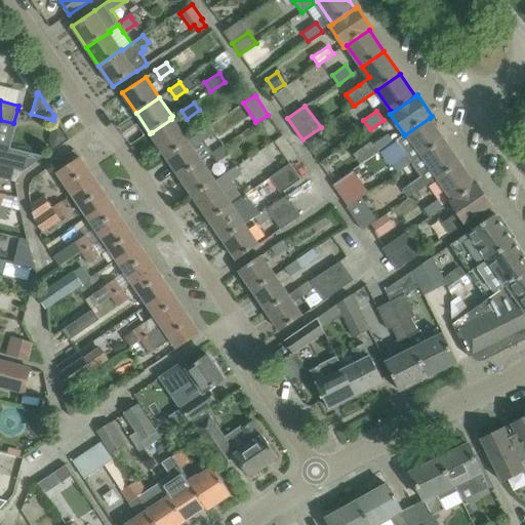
[(406,154),(393,163),(399,172),(412,163),(411,162),(444,139),(430,118),(404,135),(404,134),(396,139),(406,154)]
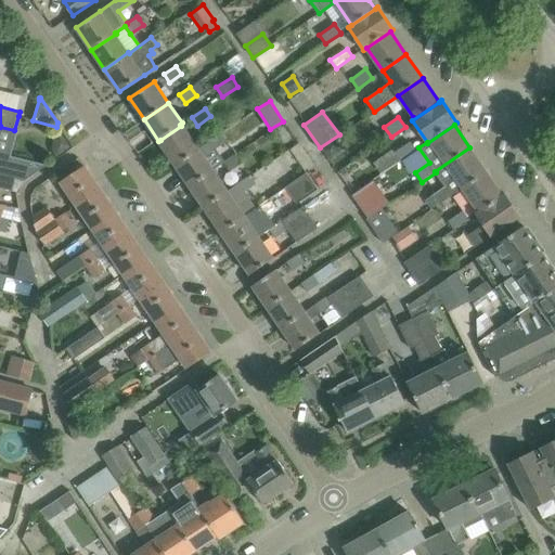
[(160,140),(177,164),(197,150),(181,126),(160,140)]
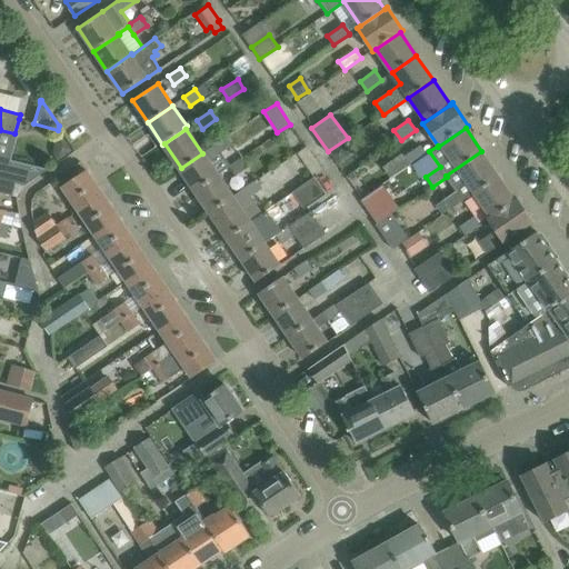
[(236,146),(228,136),(216,145),(223,155),(236,146)]
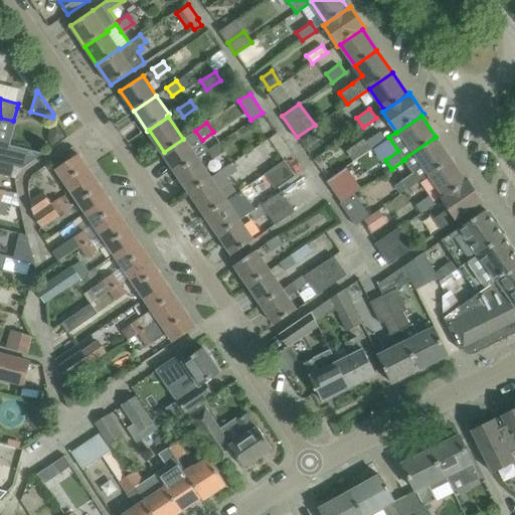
[(365,139),(371,148),(386,138),(380,129),(365,139)]
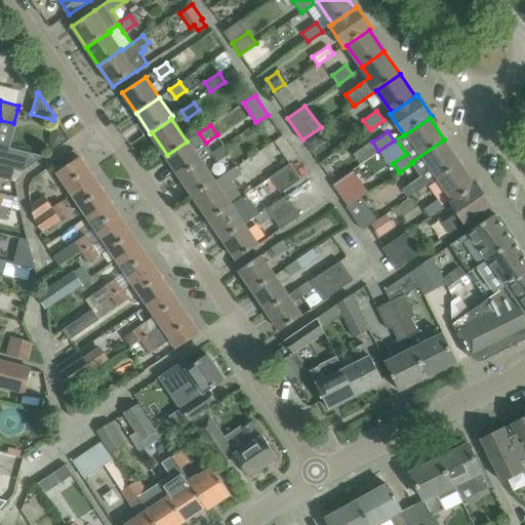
[(315,133),(305,140),(312,150),(317,147),(318,138),(315,133)]
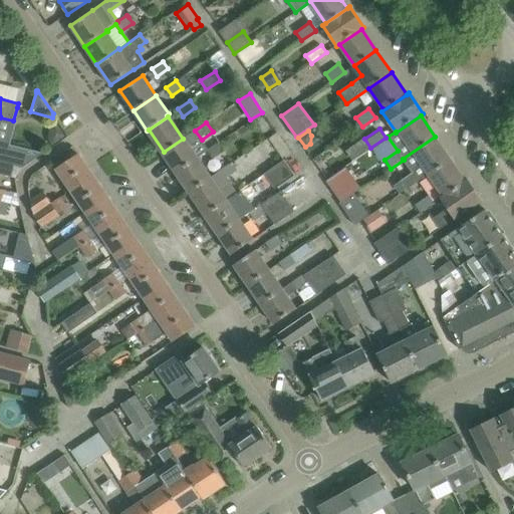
[(429,173),(450,158),(435,137),(403,159),(404,160),(413,172),(401,181),(407,189),(429,173)]
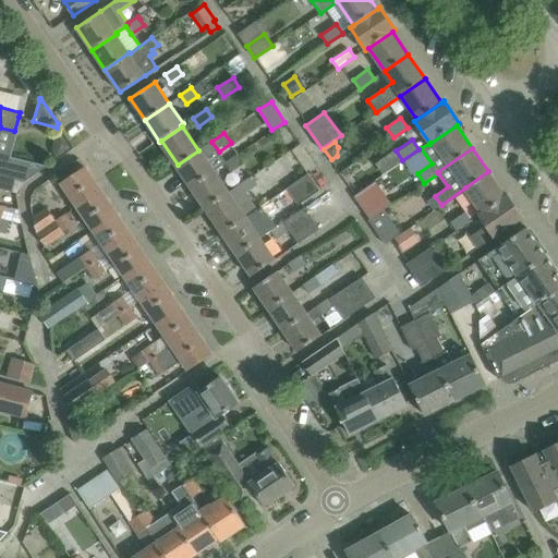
[(178,165),(177,166),(191,187),(215,171),(199,149),(198,150),(178,165)]
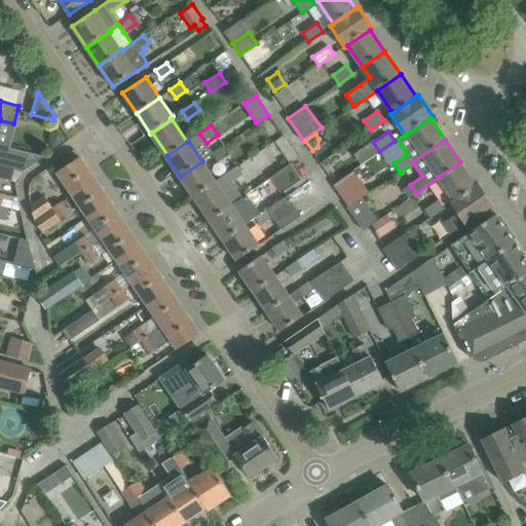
[(224,145),(212,153),(213,154),(218,161),(229,153),(224,146),(224,145)]
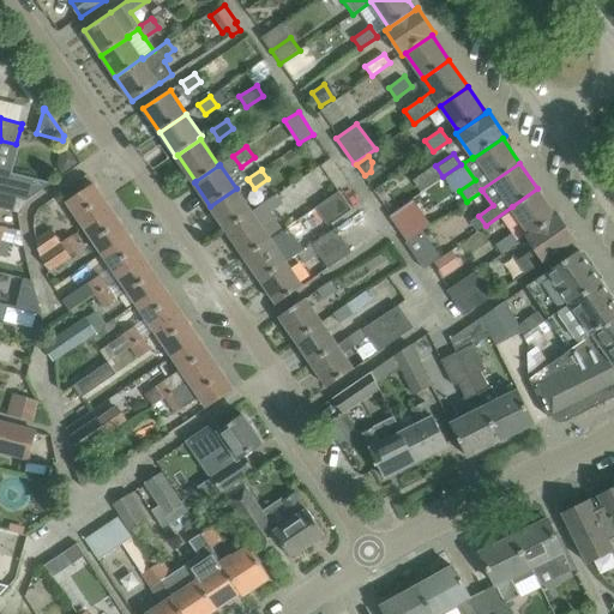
[(25,200),(49,184),(11,174),(10,180),(0,176),(0,193),(17,198),(25,200)]
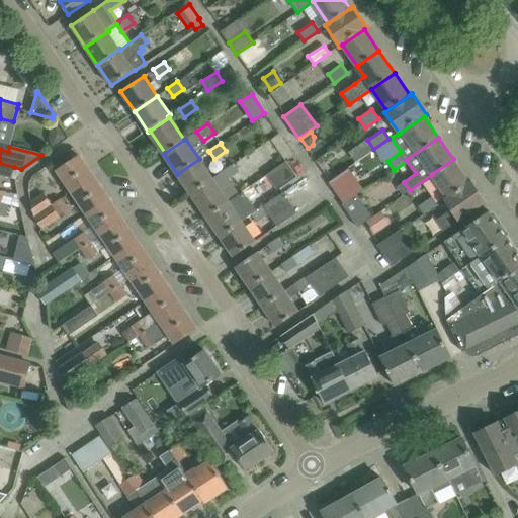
[(94,177),(89,169),(79,155),(57,170),(71,192),(94,177)]
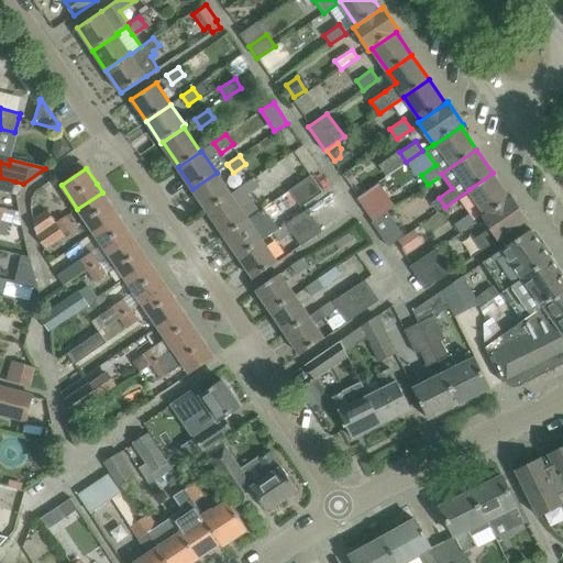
[(209,209),(230,195),(231,194),(224,185),(217,173),(192,189),(207,211),(209,209)]
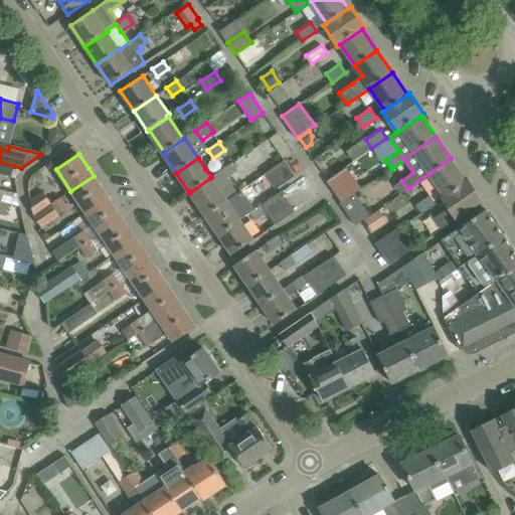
[(446,196),(467,181),(451,158),(430,173),(446,196)]
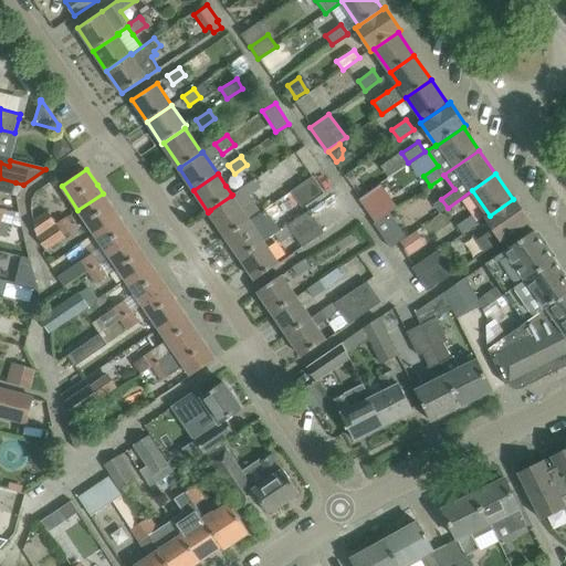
[(313,176),(291,191),(302,208),(325,192),(313,176)]
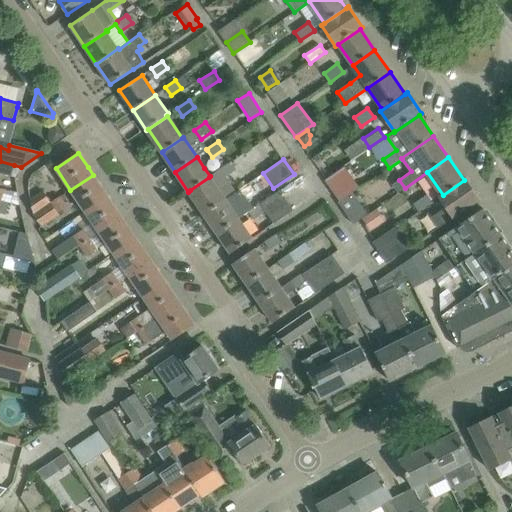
[(0,173),(11,177),(14,165),(0,161),(0,173)]
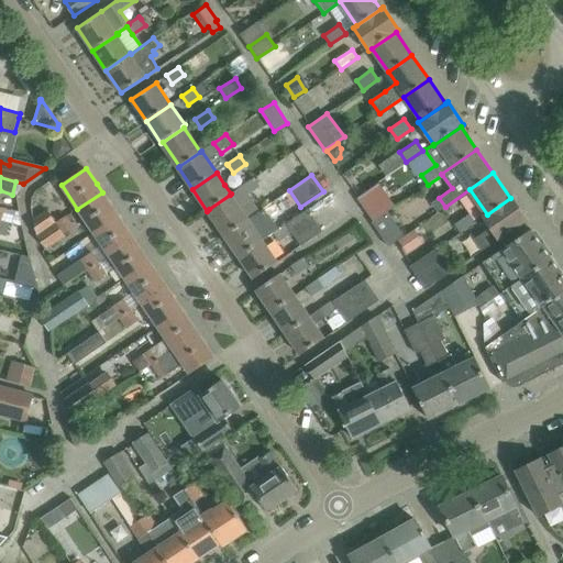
[(230,195),(209,209),(225,234),(246,220),(239,209),(252,199),(249,195),(261,186),(254,177),(242,186),(231,194),(230,195)]
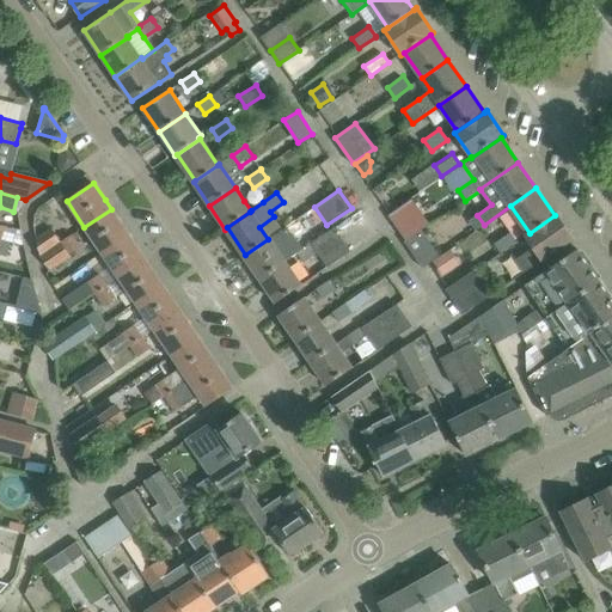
[(389,216),(405,242),(422,230),(429,225),(412,200),(389,216)]
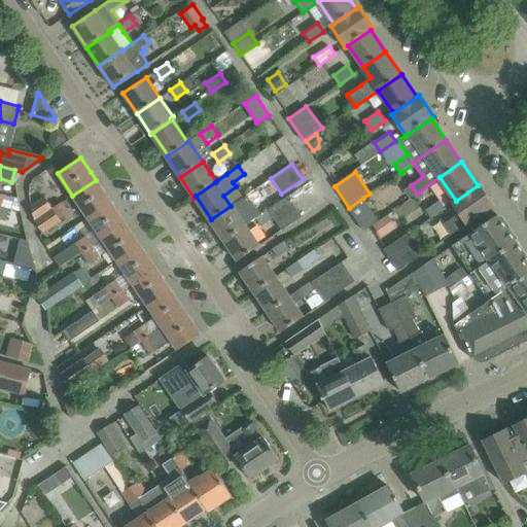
[(88,217),(110,202),(96,180),(72,196),(88,217)]
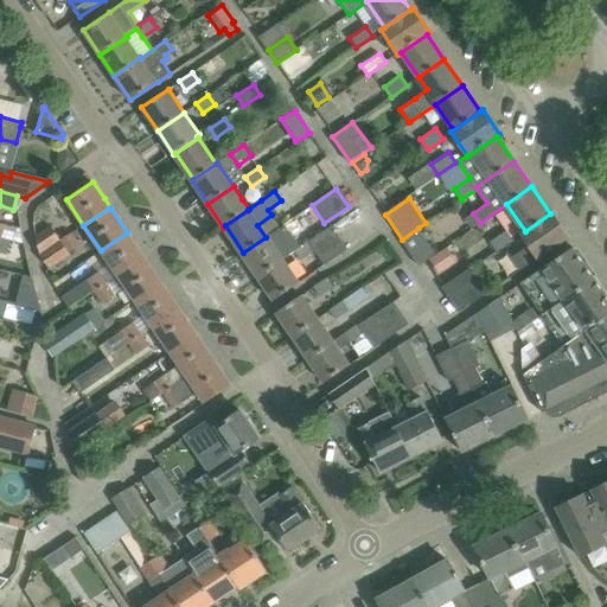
[(538,259),(570,236),(554,211),(550,213),(525,231),(522,234),(529,246),(511,257),(519,270),(538,259)]
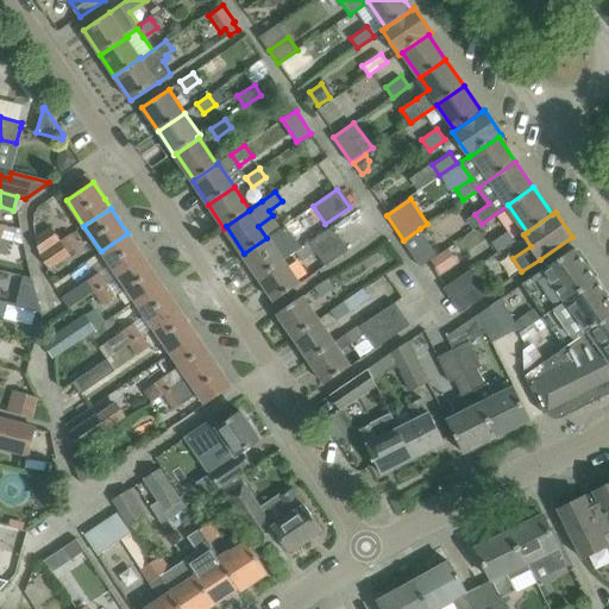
[(302,232),(294,220),(267,238),(244,253),(243,255),(258,277),(284,259),(295,252),(295,251),(295,250),(289,240),(302,232)]
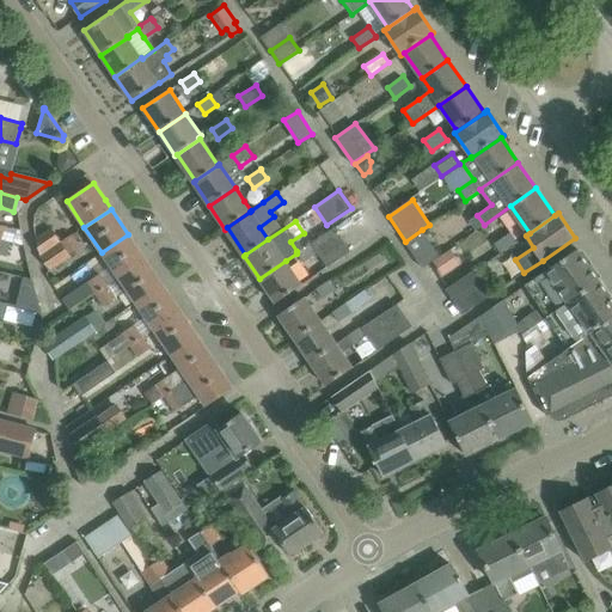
[(51,227),(36,238),(40,255),(61,242),(51,227)]
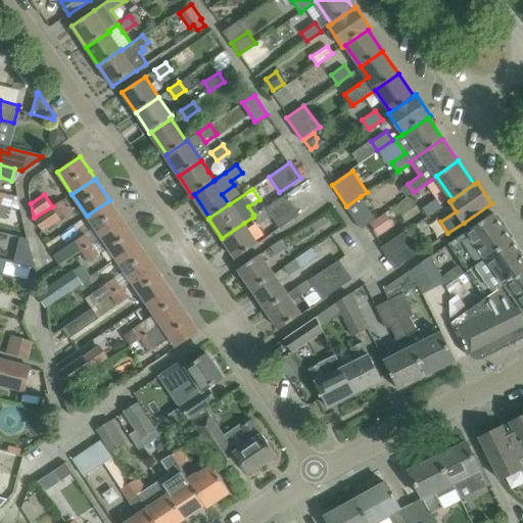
[(253,215),(253,216),(253,217),(259,224),(271,216),(280,229),(299,215),(286,194),(267,207),(266,206),(253,215)]
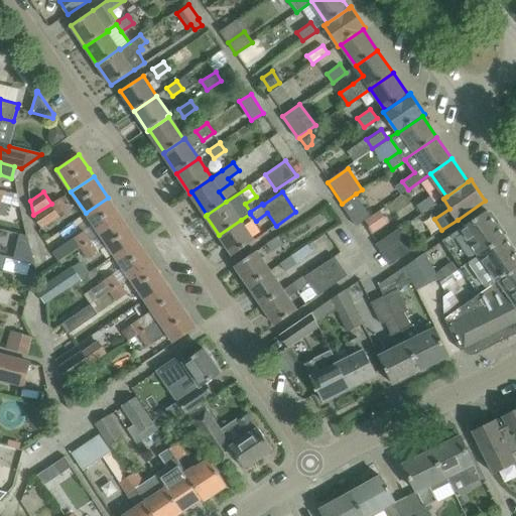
[(356,194),(342,204),(350,217),(351,217),(357,226),(358,225),(365,221),(371,216),(364,206),(357,195),(356,194)]
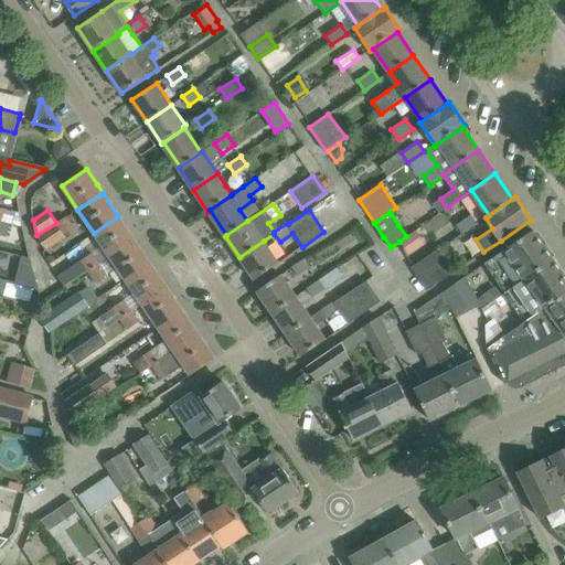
[(478,224),(471,214),(455,225),(461,235),(478,224)]
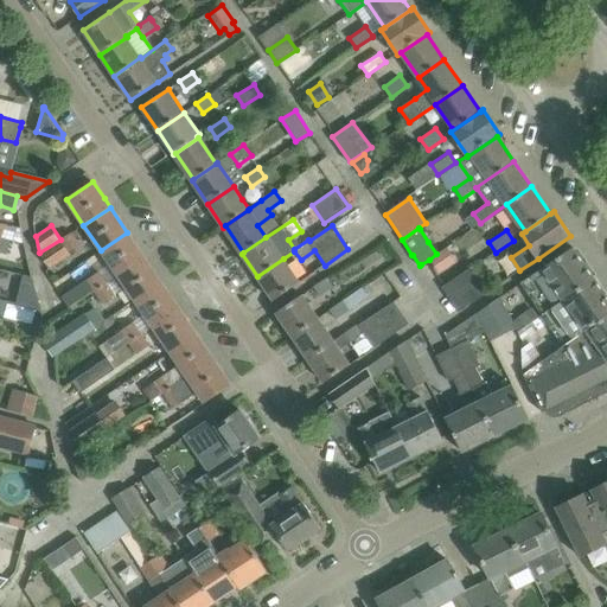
[(69,253),(81,244),(72,231),(61,240),(39,253),(40,255),(50,269),(71,254),(69,253)]
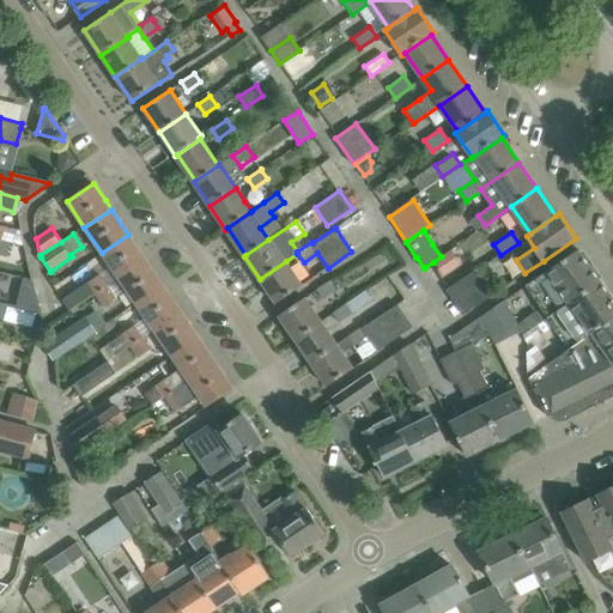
[(119,279),(146,260),(128,235),(102,253),(110,266),(119,279)]
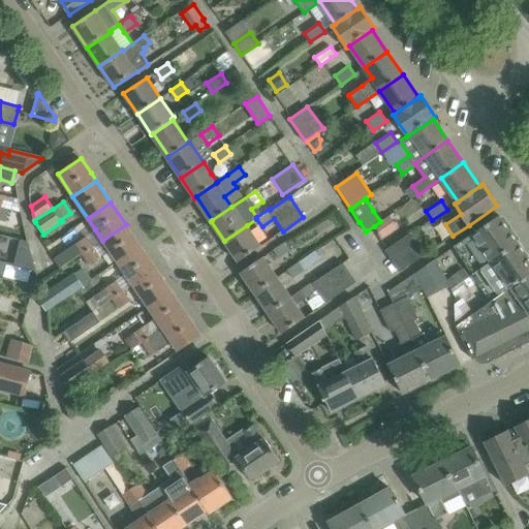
[(0,219),(6,221),(9,210),(1,208),(0,207),(0,219)]
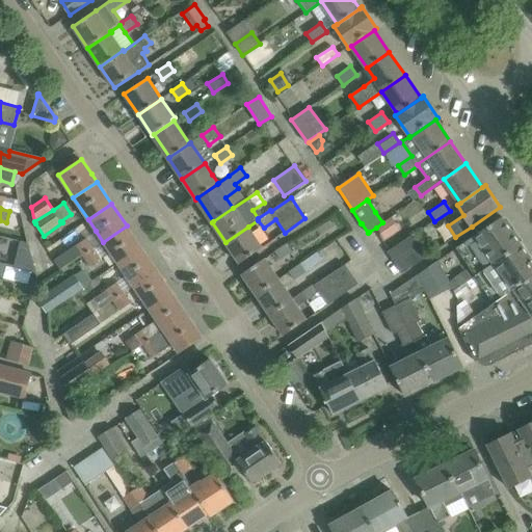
[(475,236),(457,248),(476,275),(522,244),(512,231),(502,216),(475,236)]
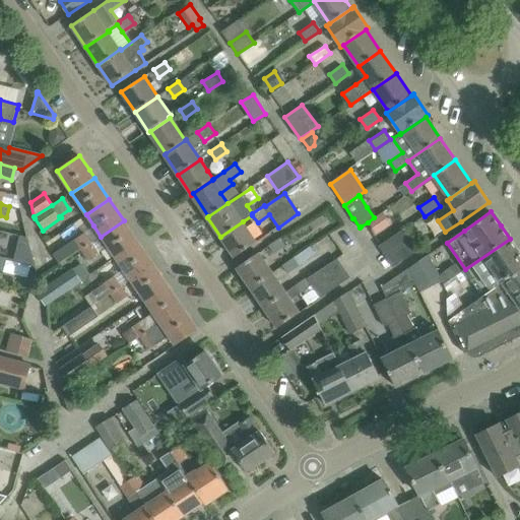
[(374,217),(368,222),(377,235),(385,229),(377,216),(374,217)]
